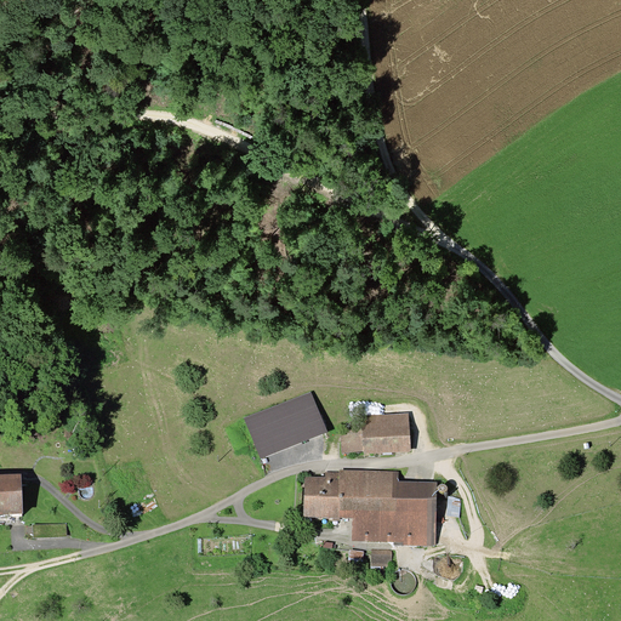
[(328,432),(311,392),(244,417),(261,459),(328,432)]
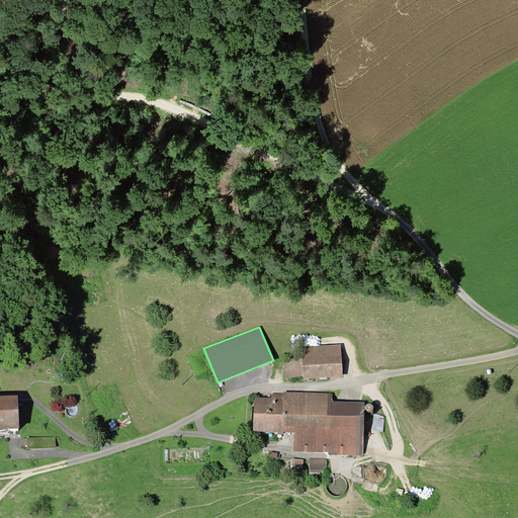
[(304,378),(343,376),(341,345),(301,347),(303,355),(304,375),(304,378)]
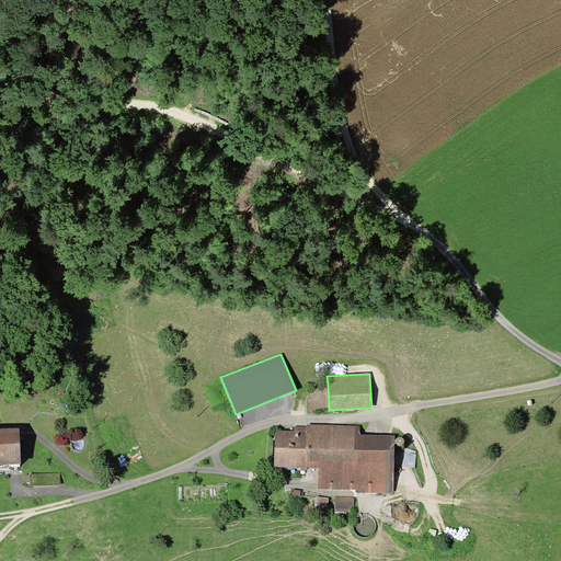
[(329,407),(328,385),(308,386),(309,409),(329,407)]
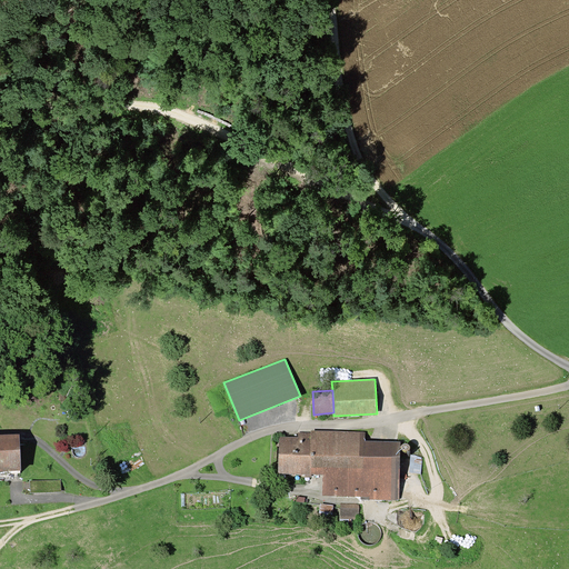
[(361,499),(399,500),(400,442),(366,441),(366,432),(311,430),(311,432),(298,432),(298,437),(280,437),(278,473),(311,475),(323,475),(322,496),(361,497),(361,499)]
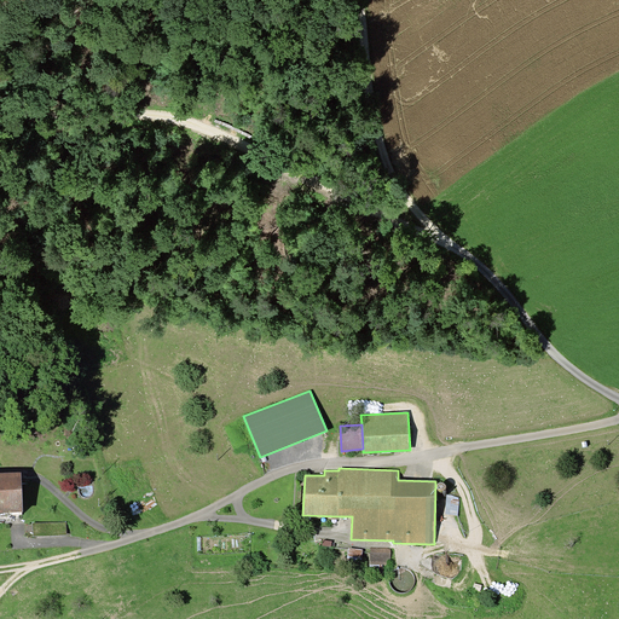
[(0,473),(0,513),(23,513),(21,472),(0,473)]
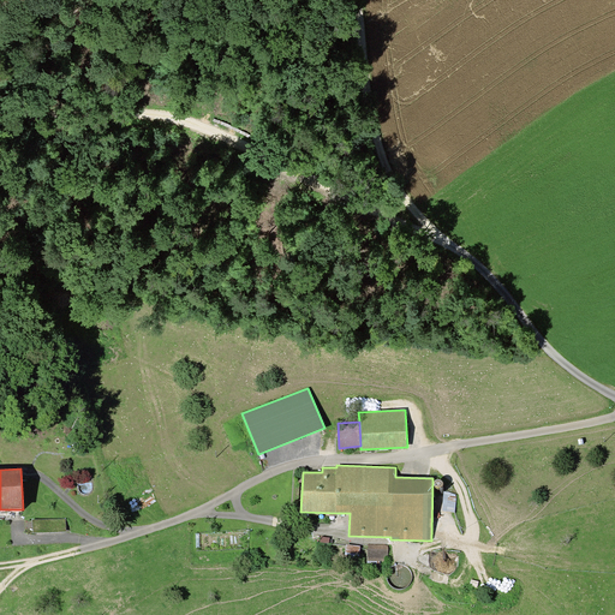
[(360,545),(347,544),(346,559),(360,560),(360,545)]
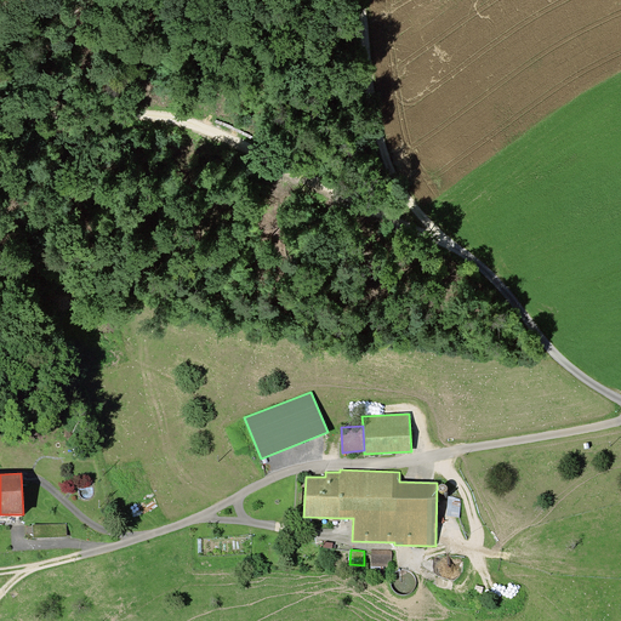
[(393,550),(371,550),(372,567),(393,567),(393,550)]
